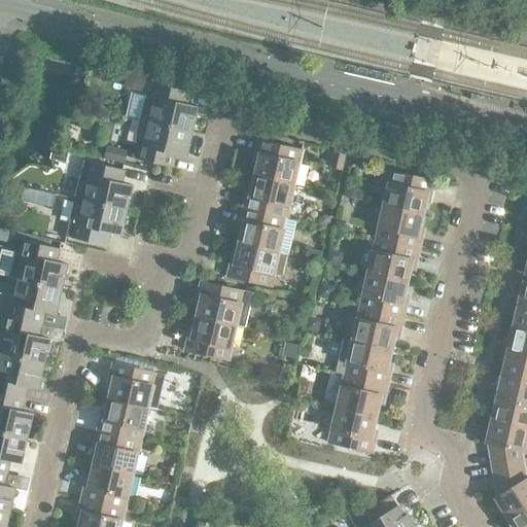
[(146,74),(132,71),(128,91),(142,95),(146,74)]
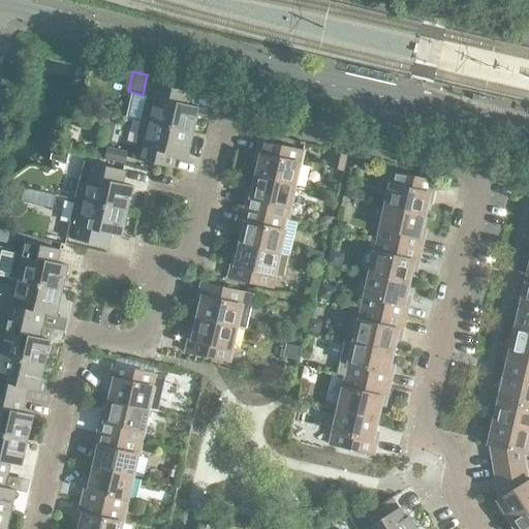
[(147,95),(141,121),(193,133),(199,107),(183,103),(185,92),(191,93),(191,92),(154,84),(152,96),(147,95)]
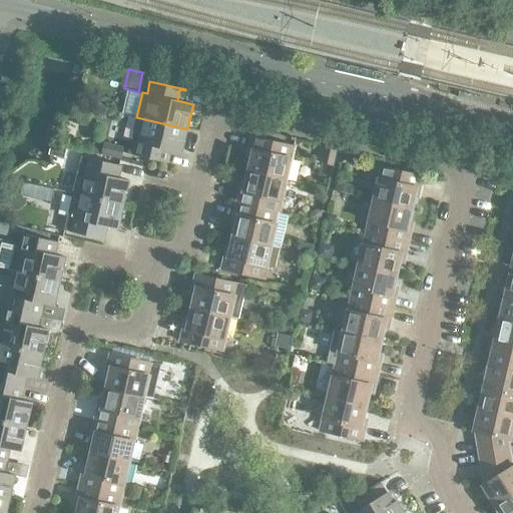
[(182,153),(187,129),(136,117),(128,154),(168,163),(168,162),(163,161),(165,149),(182,153)]
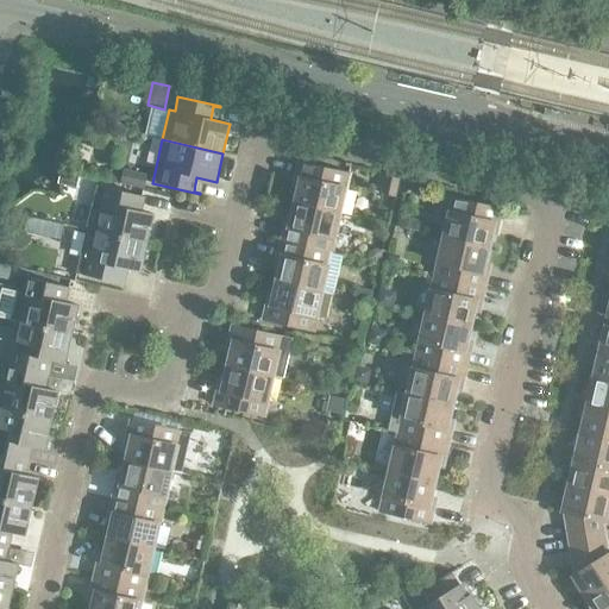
[(301,179),(295,203),(340,214),(350,174),(300,162),(300,164),(301,165),(299,176),(297,176),(296,179),(301,179)]
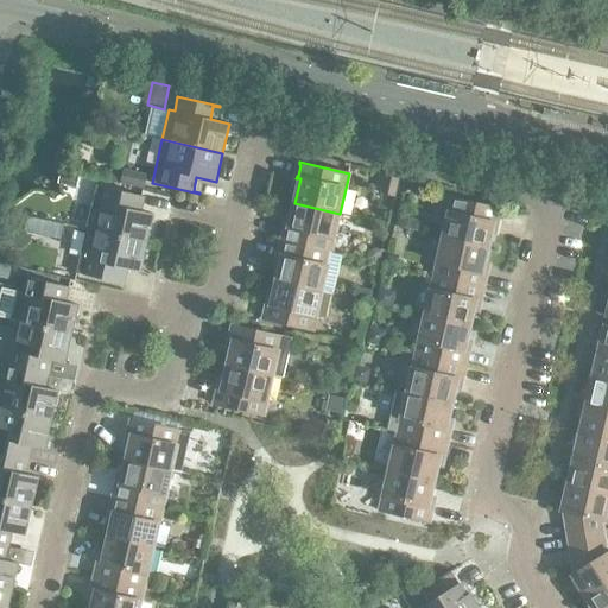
[(144,188),(146,175),(125,170),(121,183),(144,188)]
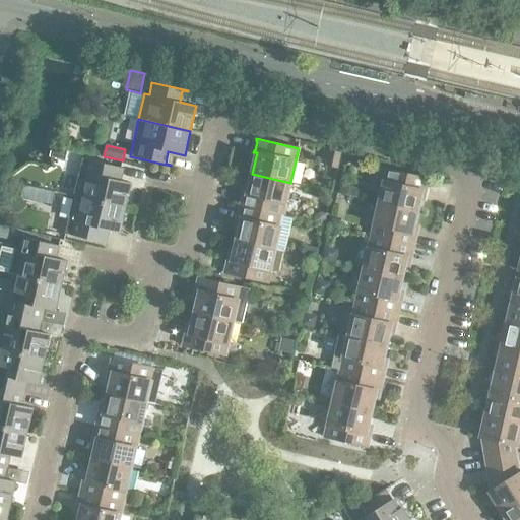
[(52,148),(50,158),(66,160),(67,150),(52,148)]
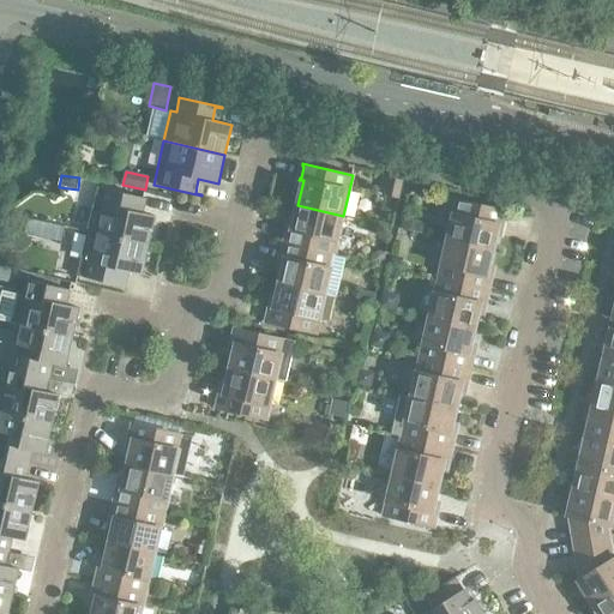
[(390,178),(386,192),(396,194),(399,180),(390,178)]
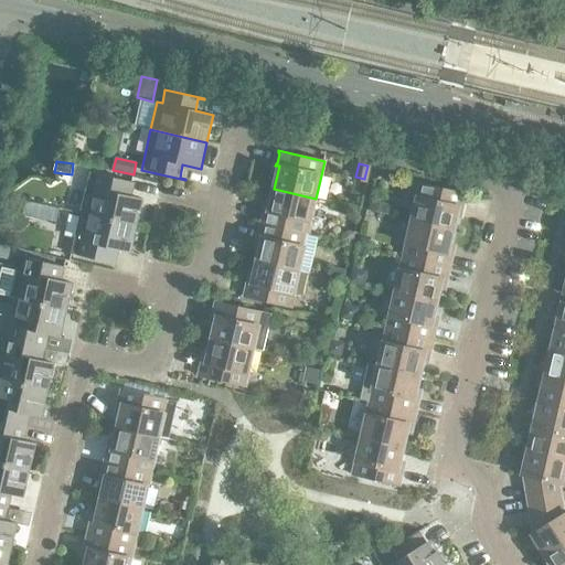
[(89,172),(81,213),(137,226),(144,199),(125,195),(128,182),(134,184),(135,183),(89,172)]
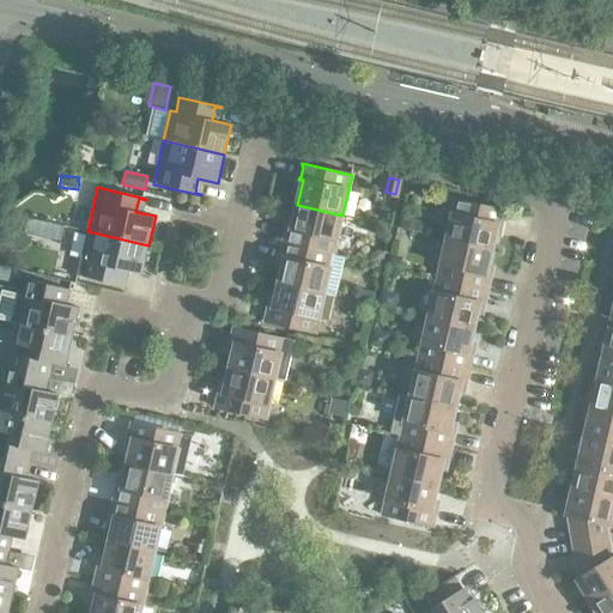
[(456,199),(447,240),(492,250),(498,225),(502,226),(505,211),(456,199)]
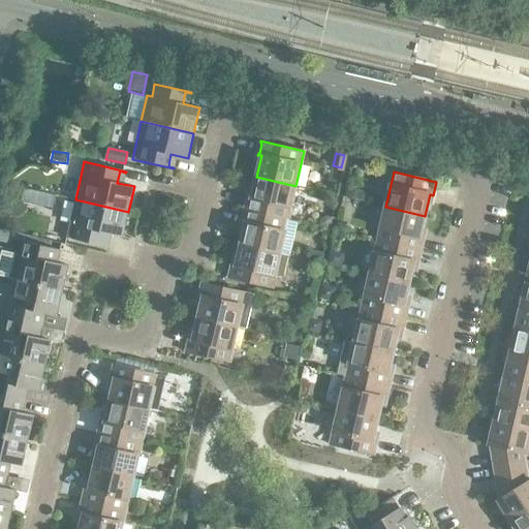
[(287,219),(296,186),(256,177),(251,197),(248,196),(247,198),(249,198),(246,209),(245,208),(245,210),(287,219)]
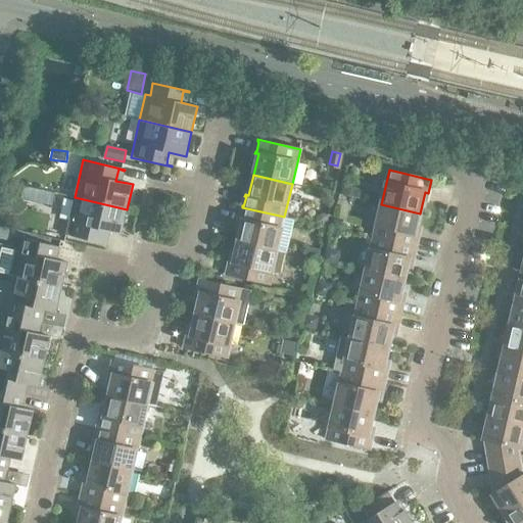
[(344,187),(342,195),(359,199),(361,191),(344,187)]
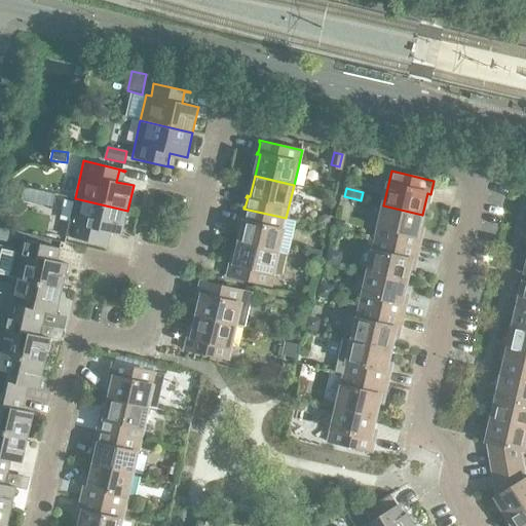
[(121,236),(127,211),(75,198),(66,236),(108,246),(108,245),(102,243),(105,232),(121,236)]
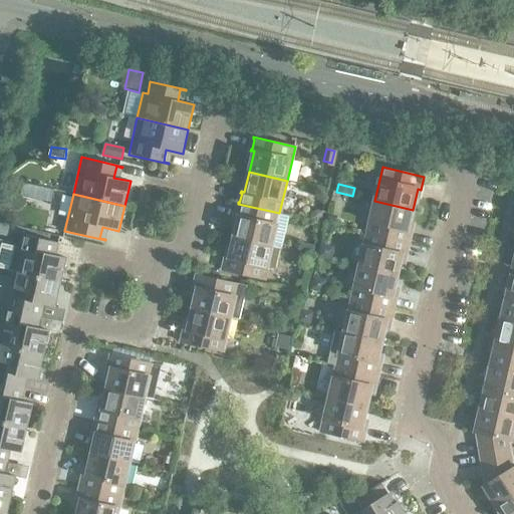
[(408,230),(413,210),(374,201),(366,233),(409,243),(412,231),(408,230)]
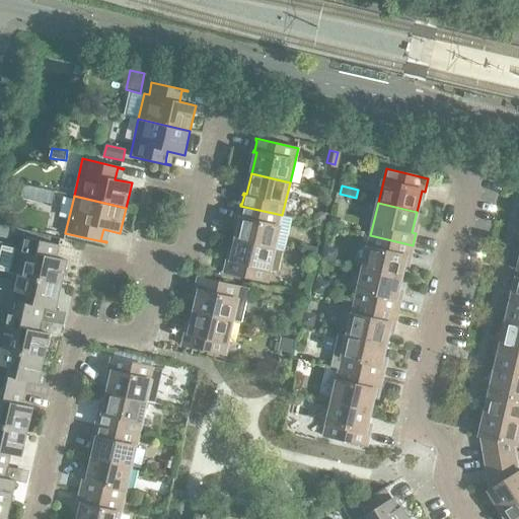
[(291,217),(282,215),(240,206),(240,207),(241,207),(239,216),(237,216),(237,218),(241,219),(236,239),(283,250),(291,217)]
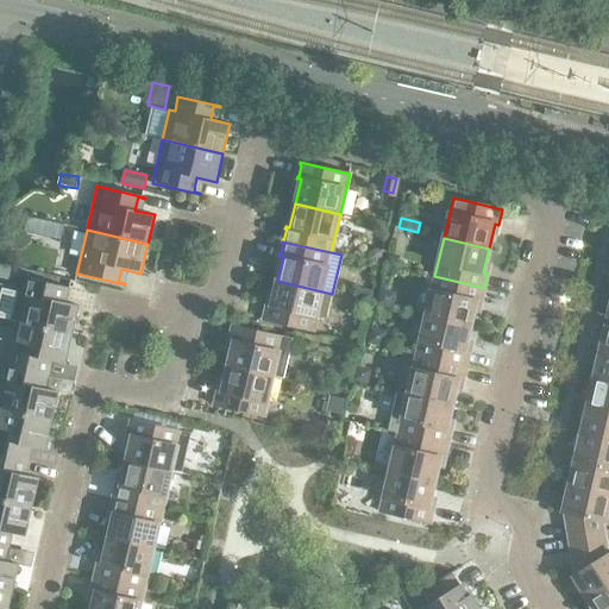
[(369,251),(366,261),(380,263),(383,250),(375,248),(369,251)]
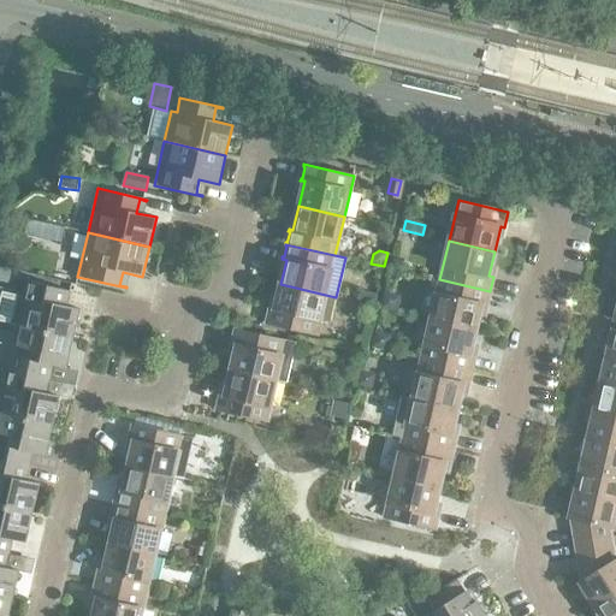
[(407,262),(394,260),(391,268),(406,271),(407,262)]
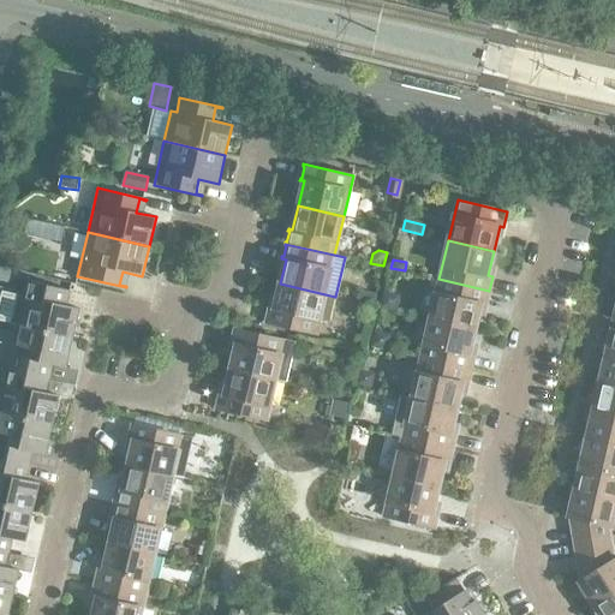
[(0,267),(0,280),(9,284),(12,269),(0,267)]
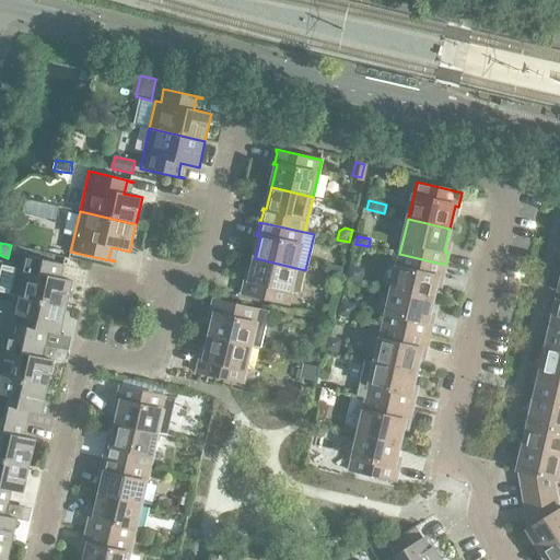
[(442,279),(445,265),(399,254),(392,290),(433,300),(439,278),(442,279)]
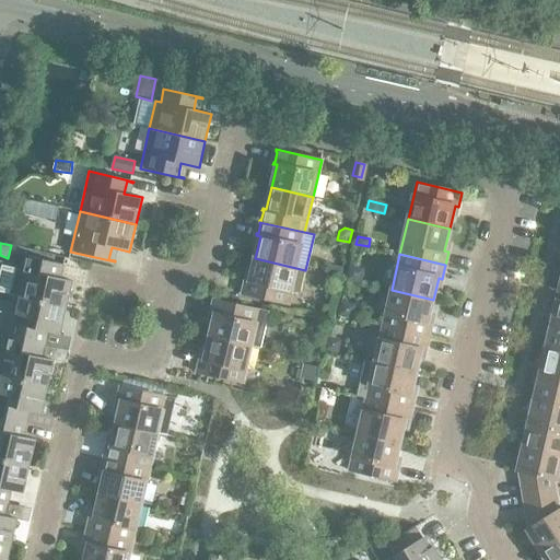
[(63,266),(63,265),(25,256),(22,270),(16,269),(10,295),(21,298),(67,307),(72,281),(55,277),(57,265),(63,266)]
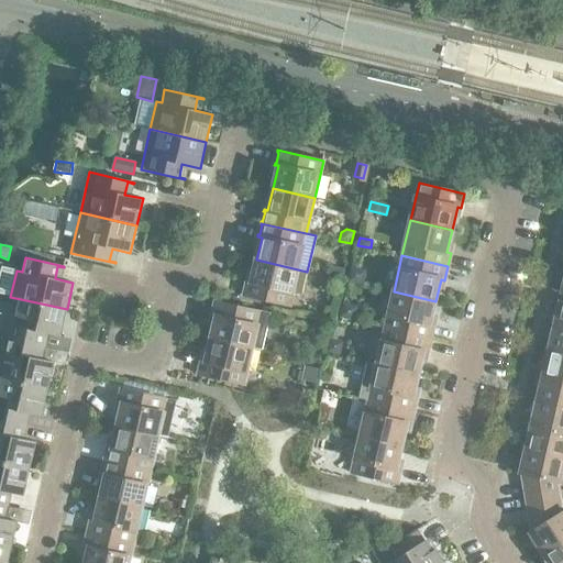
[(301,296),(307,272),(256,260),(253,274),(246,272),(242,296),(289,307),(293,294),(301,296)]
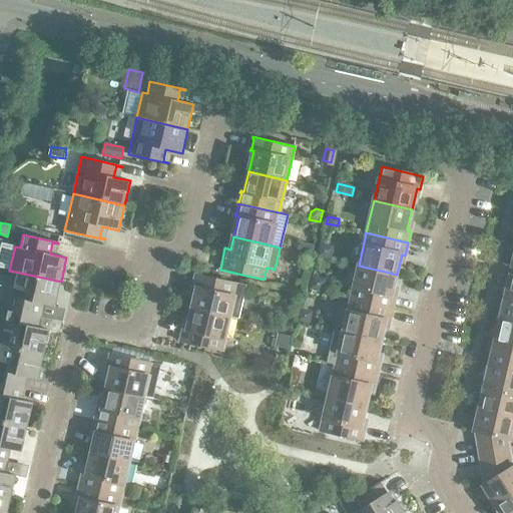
[(302,241),(299,254),(312,258),(315,245),(302,241)]
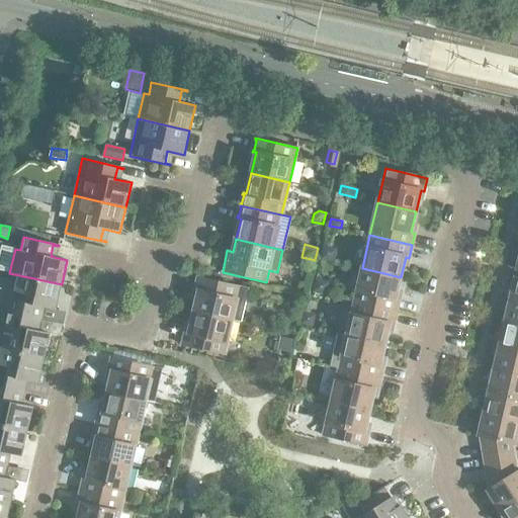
[(321,259),(332,262),(335,248),(324,246),(321,259)]
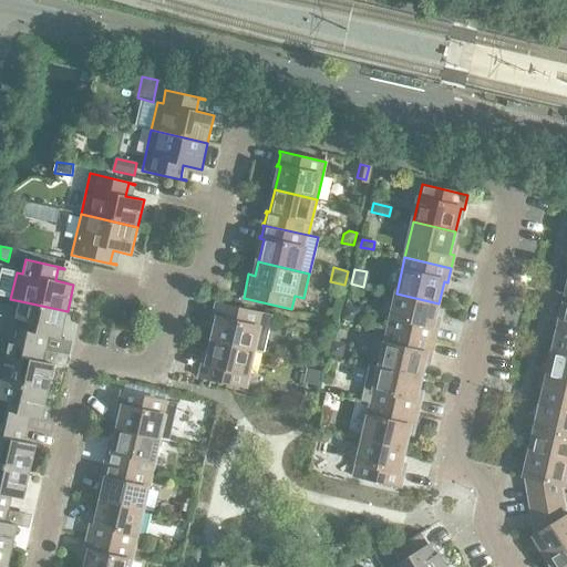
[(433,326),(439,303),(397,294),(388,330),(434,341),(437,327),(433,326)]
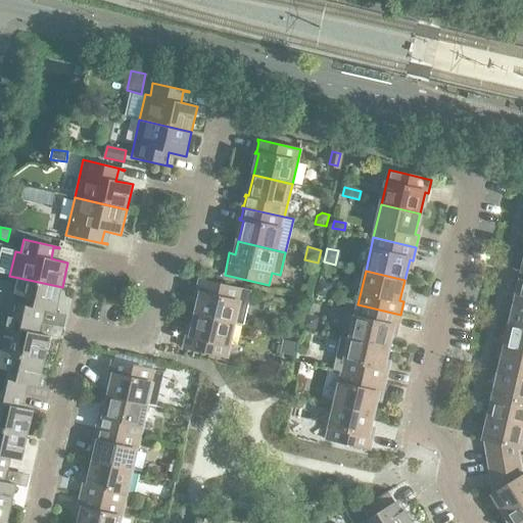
[(56,313),(62,287),(19,278),(15,293),(9,292),(4,314),(42,322),(37,320),(39,308),(56,313)]
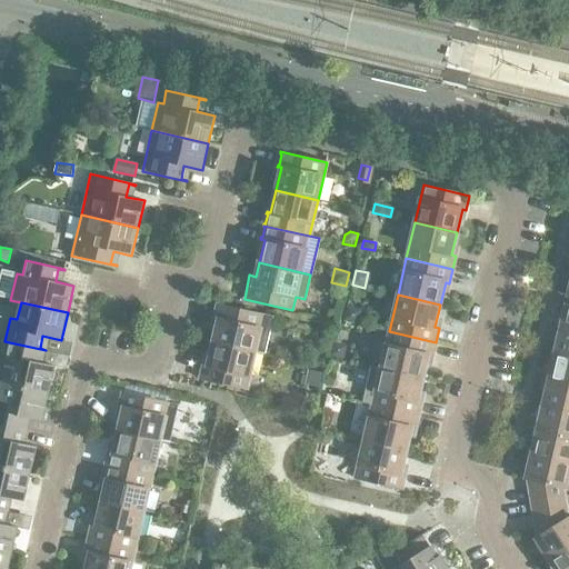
[(218,320),(213,342),(256,352),(265,355),(273,317),(218,303),(217,307),(219,307),(216,317),(215,317),(215,319),(218,320)]
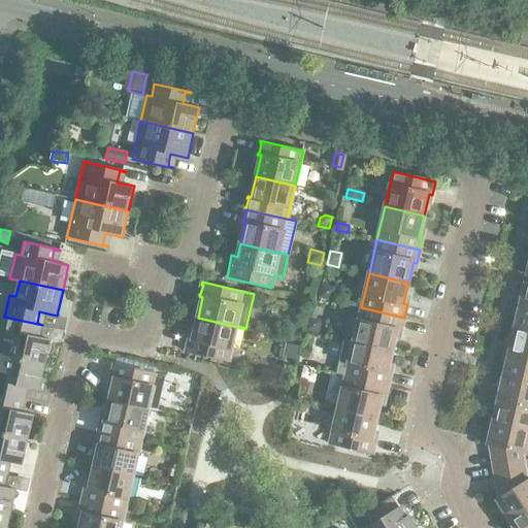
[(322,284),(319,298),(331,301),(334,287),(322,284)]
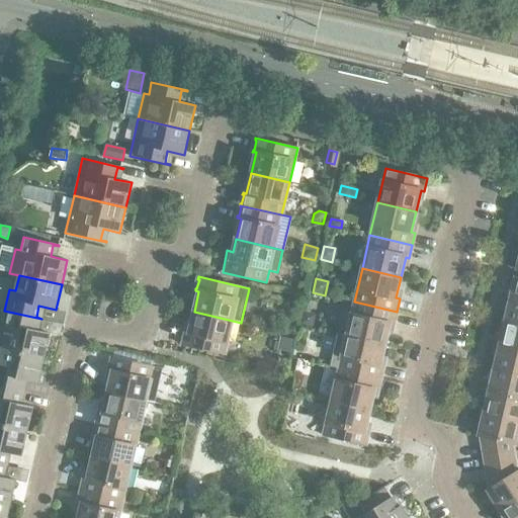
[(517,325),(517,301),(510,300),(505,323),(517,325)]
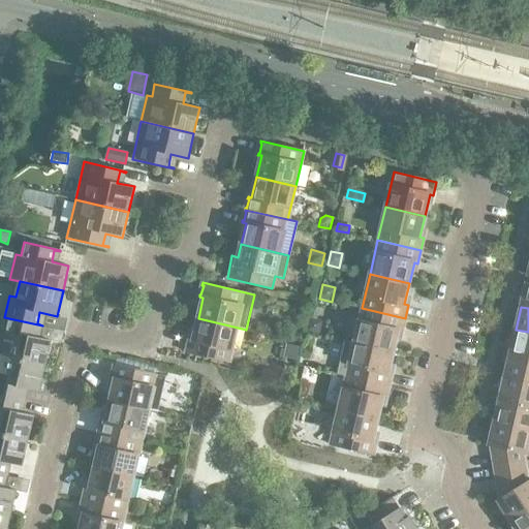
[(402,332),(405,318),(362,308),(354,342),(394,351),(398,331),(402,332)]
